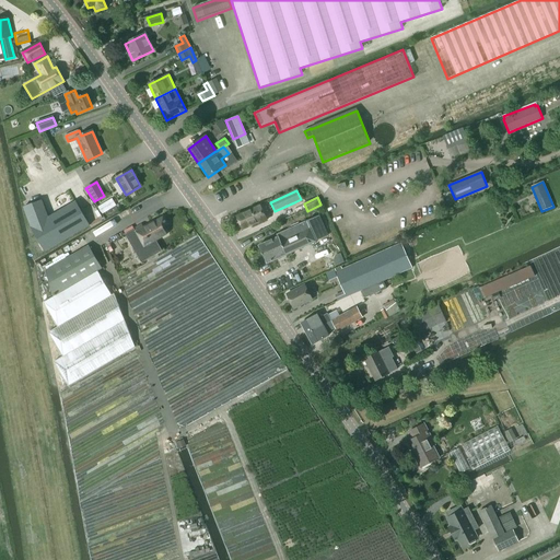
[(112,198),(97,208),(102,214),(116,206),(112,198)]
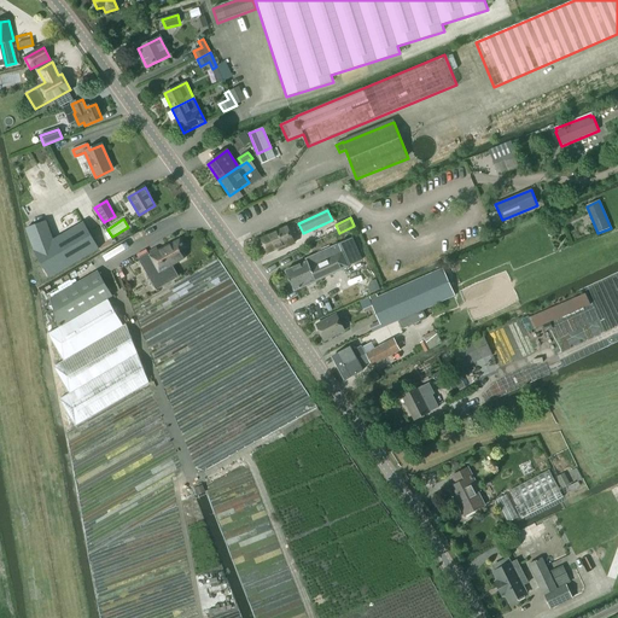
[(27,228),(31,242),(35,251),(34,251),(50,278),(98,249),(83,223),(53,240),(46,221),(27,228)]
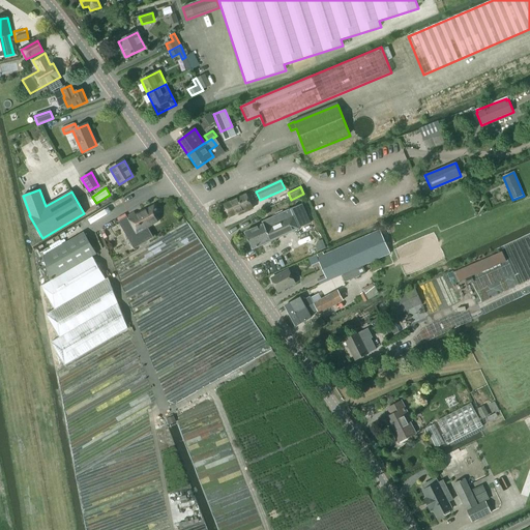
[(239,215),(245,212),(243,208),(251,205),(246,196),(225,205),(230,217),(238,213),(239,215)]
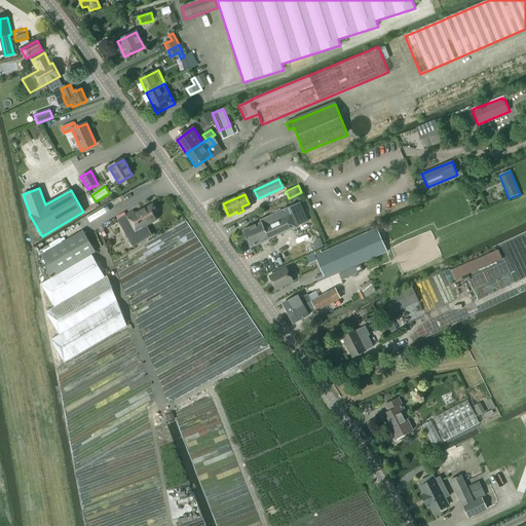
[(126,216),(118,221),(134,247),(152,236),(146,226),(157,221),(153,214),(154,214),(154,213),(157,211),(153,203),(135,215),(134,212),(126,216)]
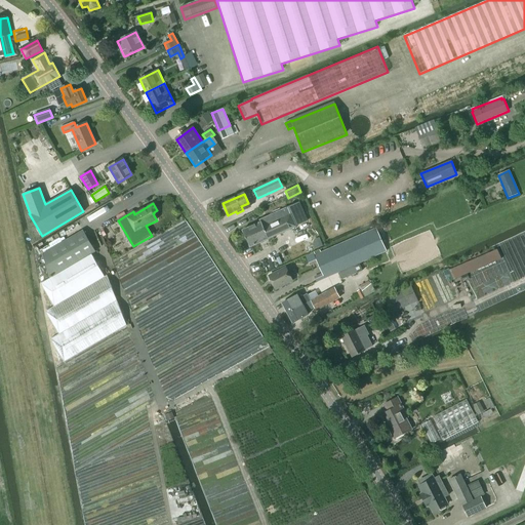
[(287,208),(259,220),(260,223),(243,231),(250,247),(296,227),(287,208)]
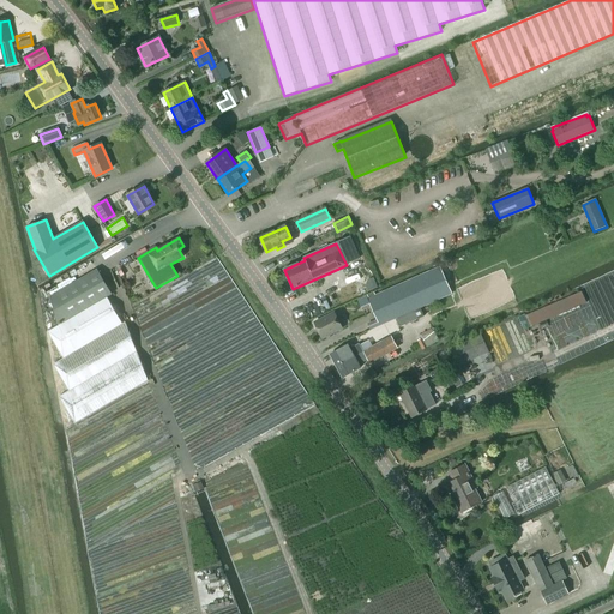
[(369,330),(452,294),(440,268),(368,300),(367,298),(366,296),(357,301),(361,308),(369,305),(377,320),(367,324),(369,330)]
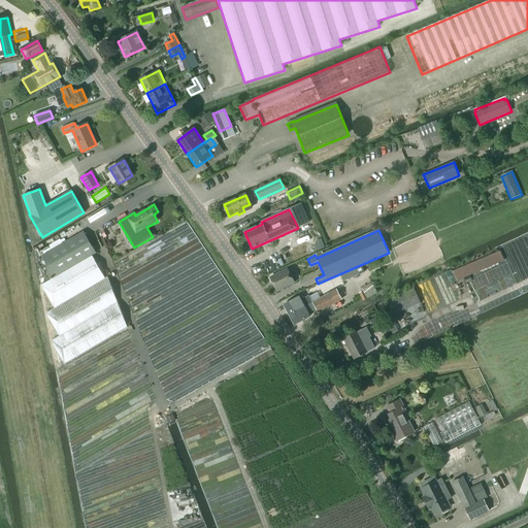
[(105,279),(92,256),(96,254),(84,232),(43,256),(50,278),(51,279),(41,286),(54,308),(45,314),(59,336),(51,341),(65,364),(127,328),(108,277),(105,279)]
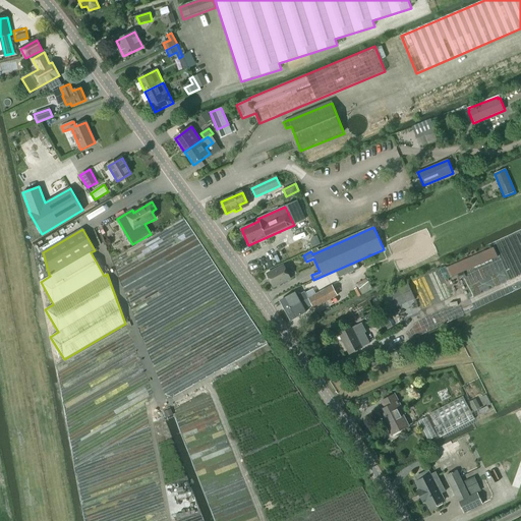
[(451,278),(497,257),(493,247),(447,268),(451,278)]
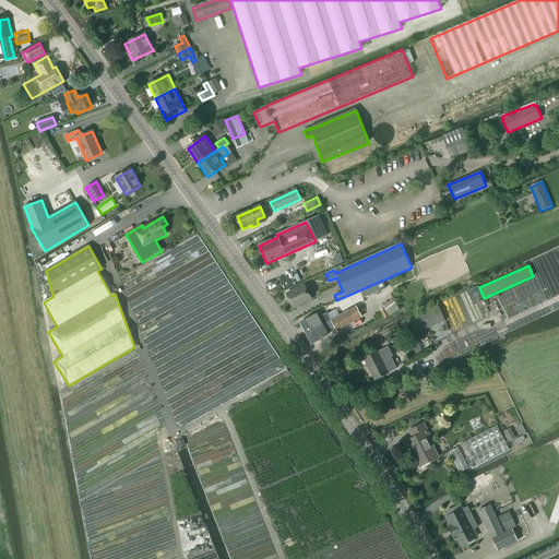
[(363,299),(364,299),(387,288),(382,281),(360,292),(360,293),(363,299)]
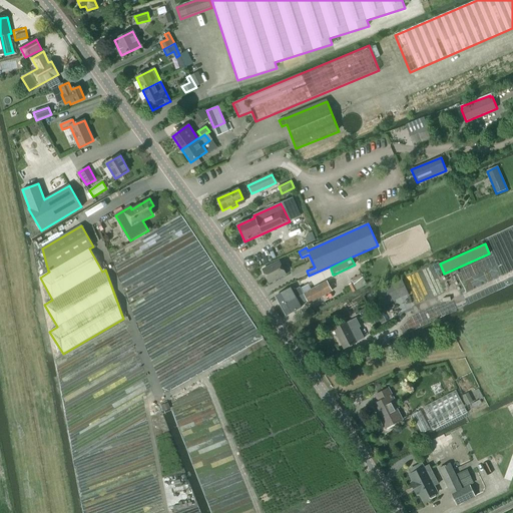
[(280,262),(263,271),(269,283),(286,275),(280,262)]
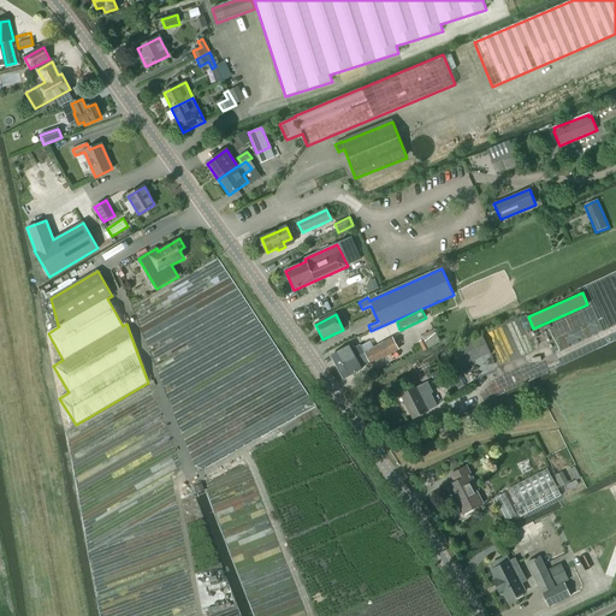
[(397,323),(372,335),(375,343),(377,345),(402,333),(400,330),(397,323)]
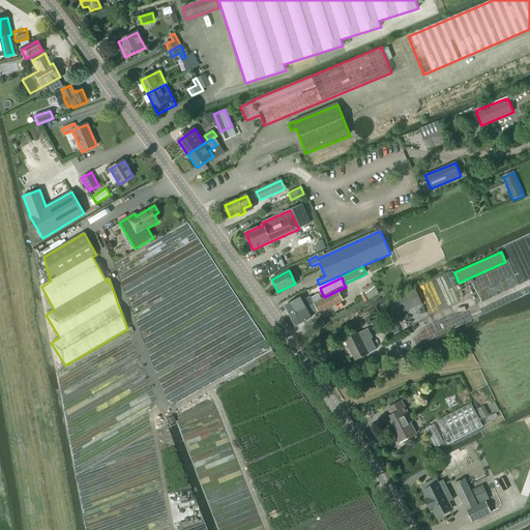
[(373,287),(373,285),(362,290),(364,293),(360,295),(363,300),(364,302),(379,295),(379,294),(374,286),(373,287)]
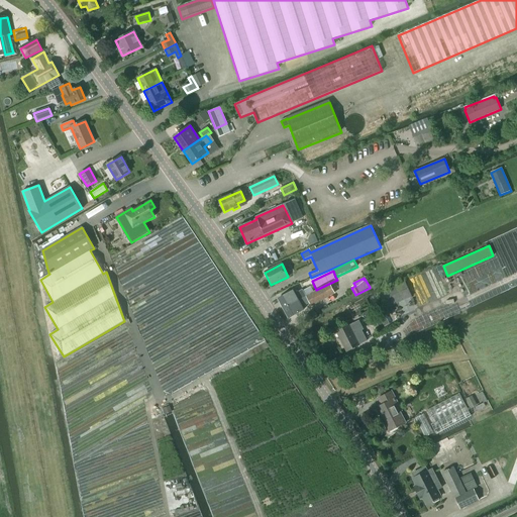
[(387,308),(412,297),(405,282),(380,293),(387,308)]
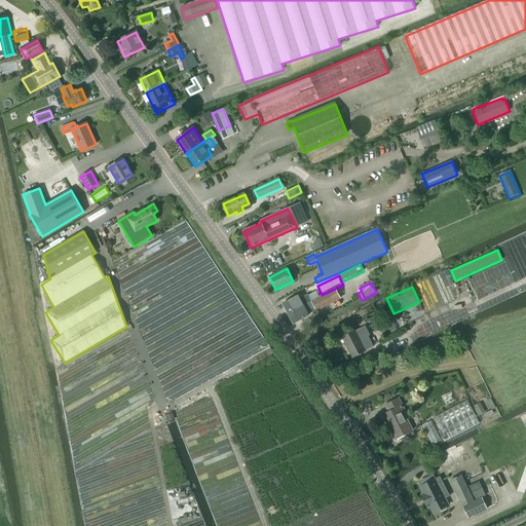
[(311,301),(289,313),(294,324),(309,315),(307,312),(314,308),(316,312),(340,299),(335,289),(311,302),(311,301)]
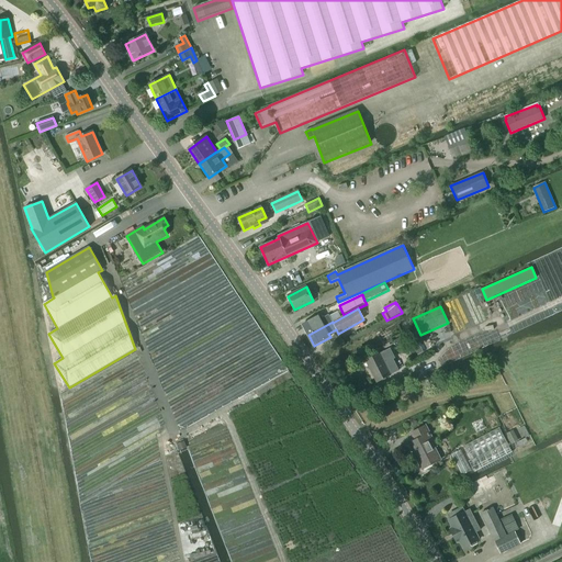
[(318,316),(303,325),(308,335),(333,322),(329,316),(322,321),(318,316)]
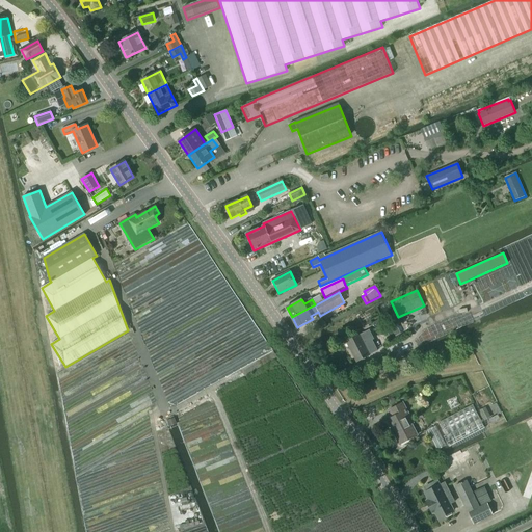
[(356,363),(370,355),(364,344),(366,343),(362,334),(346,342),(356,363)]
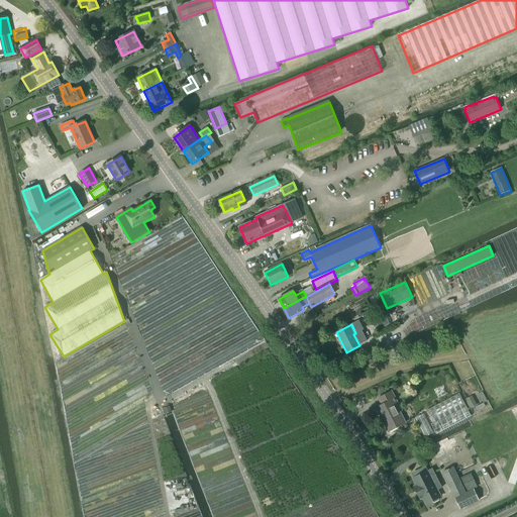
[(366,358),(383,350),(380,344),(363,352),(366,358)]
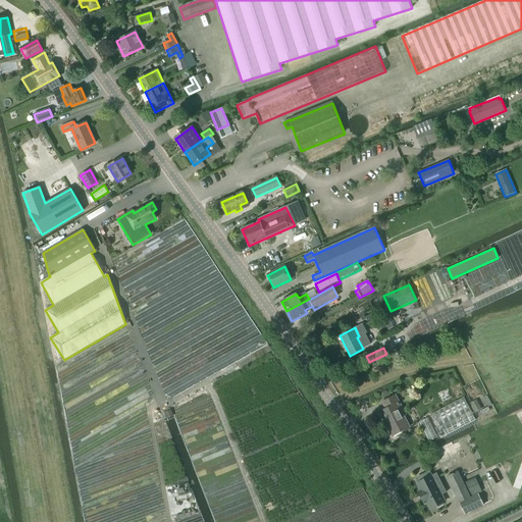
[(393,435),(409,427),(403,416),(405,415),(395,396),(382,403),(386,409),(380,412),(393,435)]
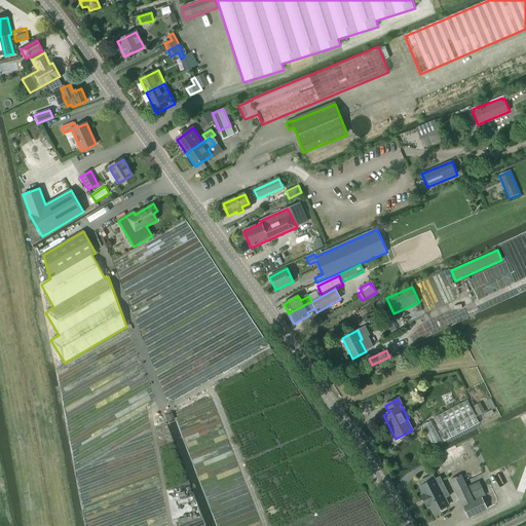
[(444,442),(479,423),(475,414),(467,401),(435,417),(441,430),(439,431),(444,442)]
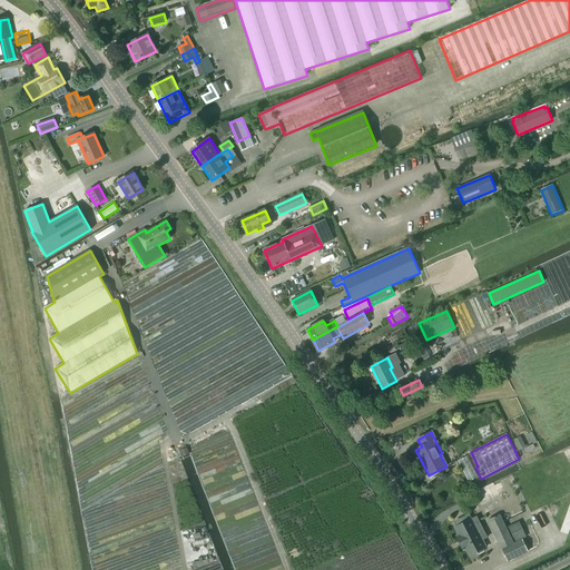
[(187,448),(178,451),(180,458),(189,454),(187,448)]
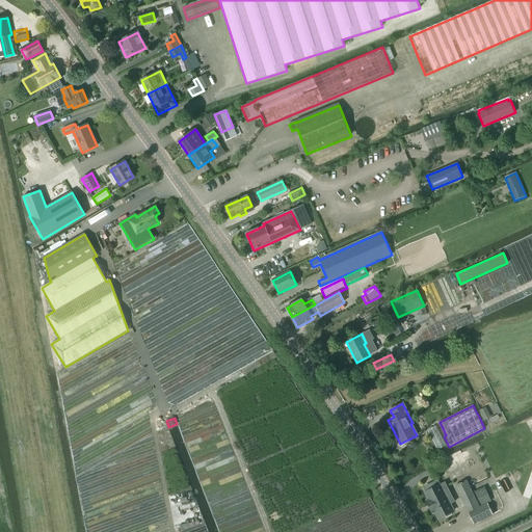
[(436,450),(446,446),(435,426),(427,430),(436,450)]
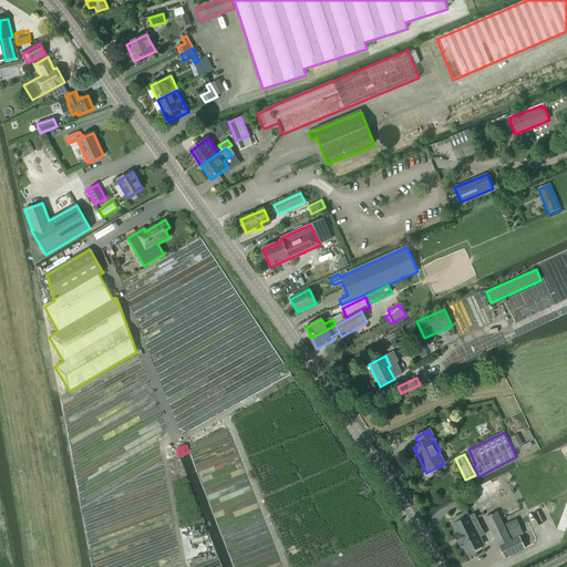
[(497,481),(473,492),(476,496),(500,485),(497,481)]
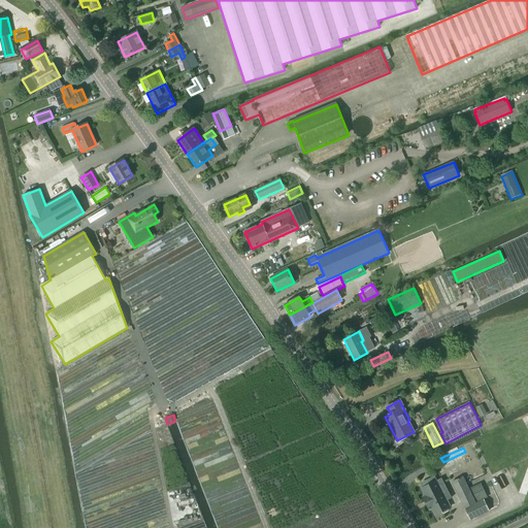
[(443,514),(448,512),(448,508),(450,507),(447,501),(452,498),(441,479),(437,481),(434,476),(421,484),(423,488),(422,489),(425,496),(423,497),(429,509),(431,508),(435,515),(440,512),(443,514)]
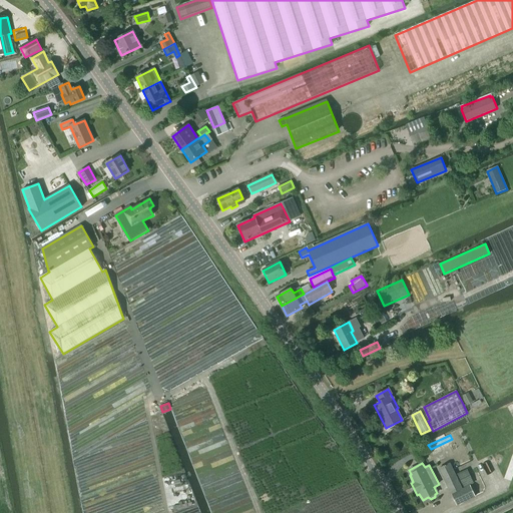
[(462,489),(450,464),(439,469),(451,494),(452,494),(457,505),(475,496),(470,485),(462,489)]
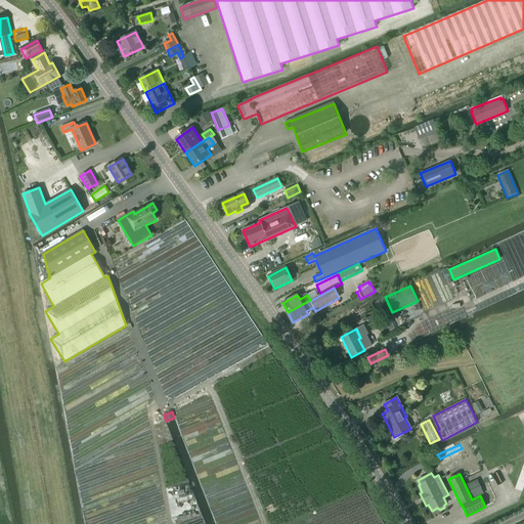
[(483,494),(477,480),(468,485),(474,497),(481,494),(481,495),(483,494)]
